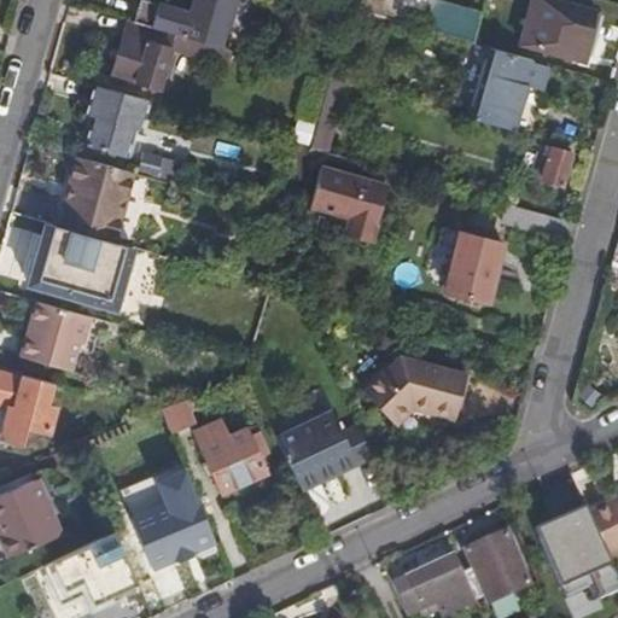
[(150,0),(138,0),(133,21),(176,33),(207,41),(220,46),(226,23),(228,24),(235,0),(192,0),(191,7),(185,11),(150,0)]
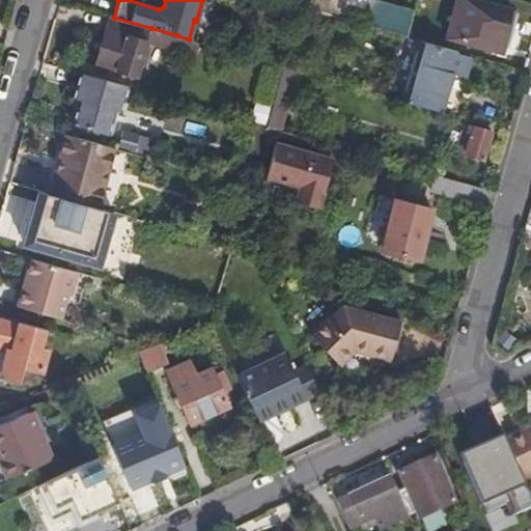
[(367,0),(364,10),(361,24),(370,26),(385,30),(407,36),(413,11),(374,0),(367,0)]
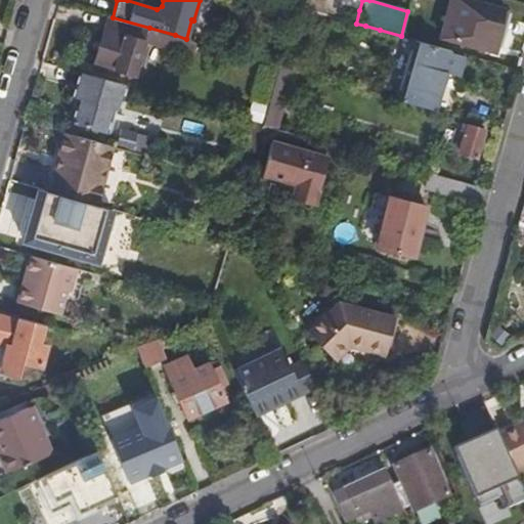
[(501,32),(508,11),(469,0),(453,0),(444,36),(496,50),(501,32)]
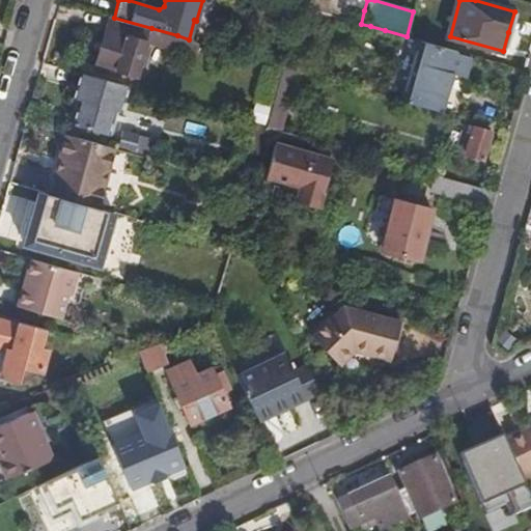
[(514,11),(508,32),(514,33),(521,12),(514,11)]
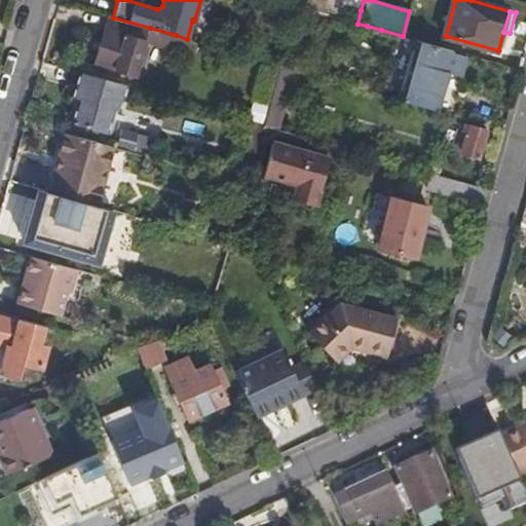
[(113,17),(110,16),(96,64),(136,75),(146,41),(150,28),(113,17)]
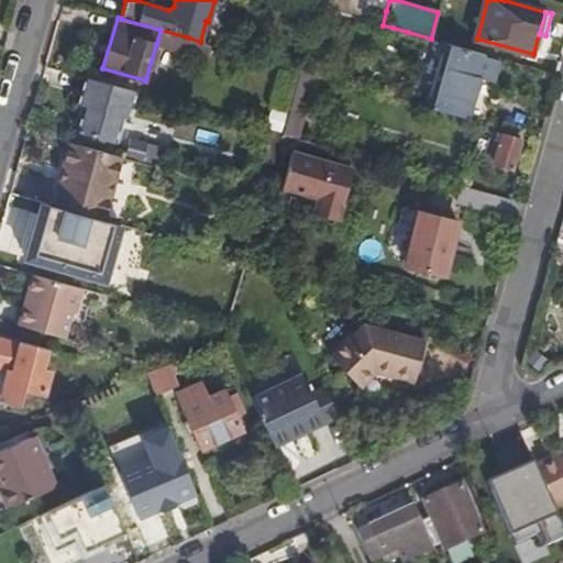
[(184,51),(188,37),(161,30),(156,44),(184,51)]
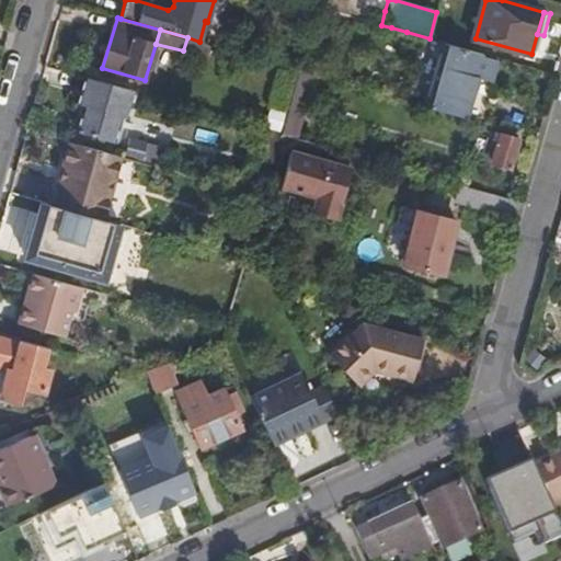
[(483,56),(483,54),(458,47),(449,45),(443,42),(425,105),(467,116),(477,77),(490,81),(495,60),(483,56)]
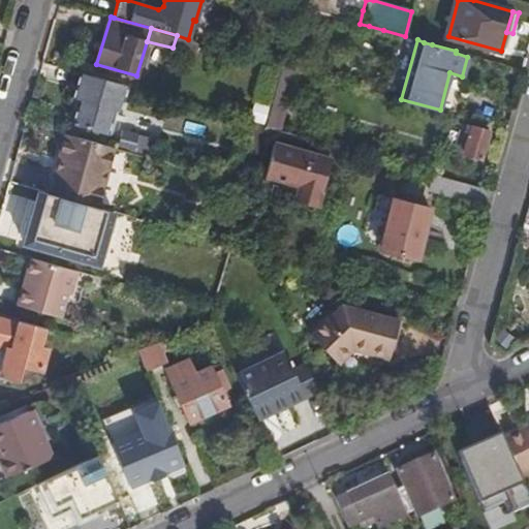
[(324,78),(283,66),(267,126),(271,127),(280,130),(296,75),(303,78),(301,84),(320,89),(324,78)]
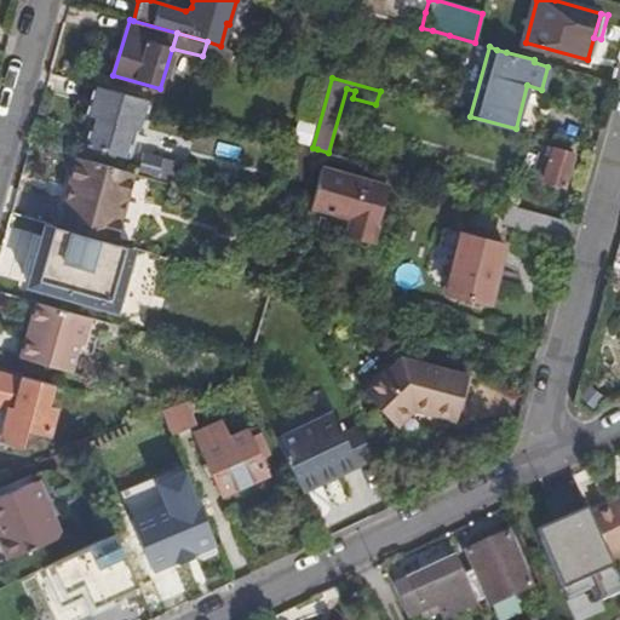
[(97,87),(93,101),(99,103),(92,126),(86,145),(131,159),(148,101),(97,87)]
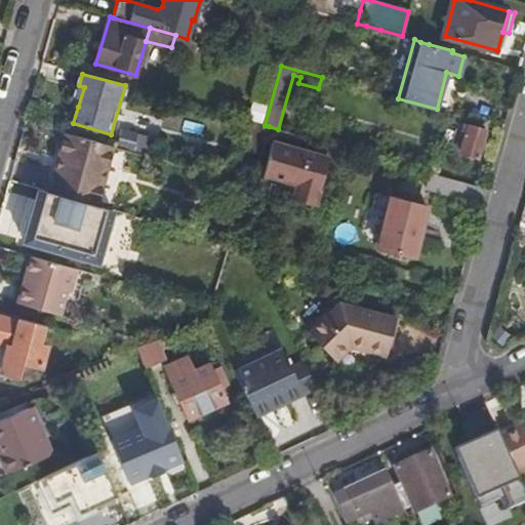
[(84,87),(79,85),(73,106),(78,107),(84,87)]
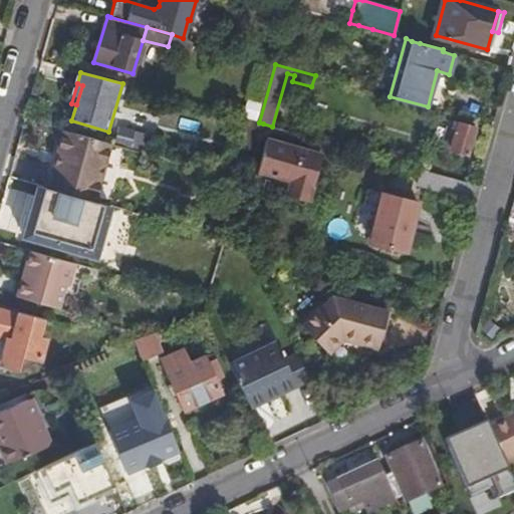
[(476,126),(451,119),(443,147),(468,154),(476,126)]
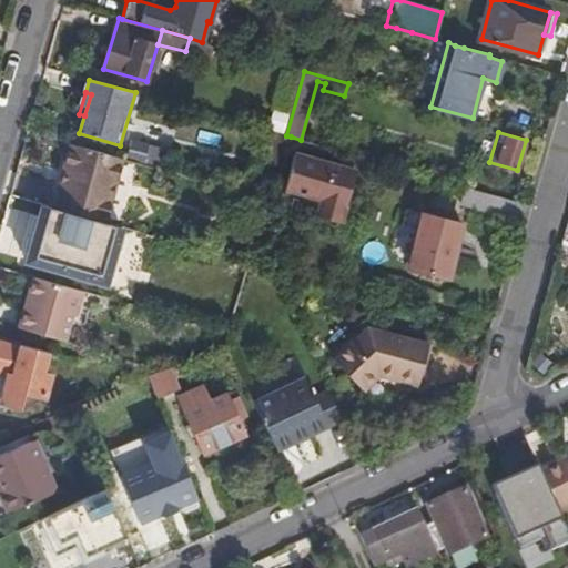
[(160,148),(131,141),(127,158),(155,165),(160,148)]
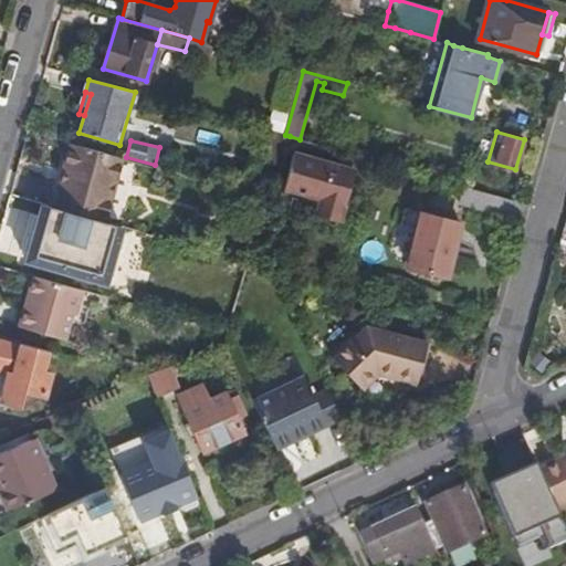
[(123,158),(70,143),(51,206),(93,218),(104,221),(106,213),(123,219),(139,163),(123,158)]
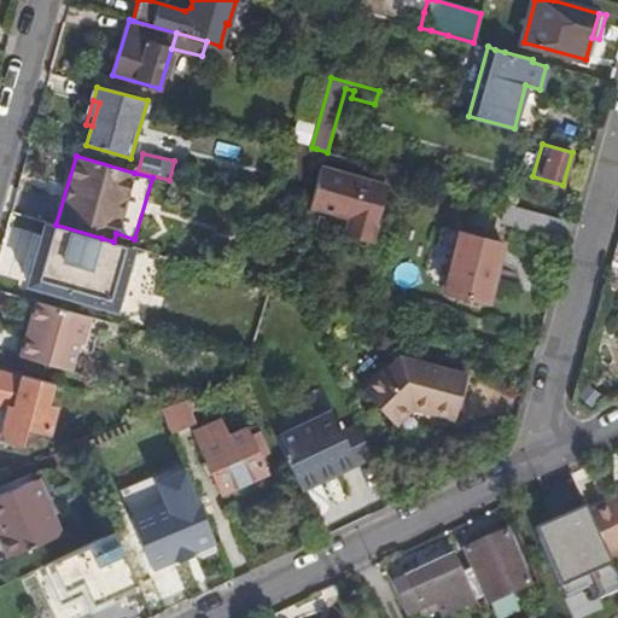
[(388,184),(322,165),(310,205),(349,216),(344,233),(372,242),(388,184)]
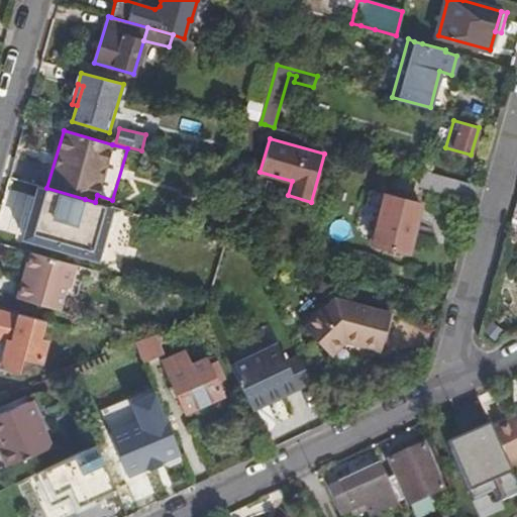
[(421,186),(475,201),(479,185),(425,170),(421,186)]
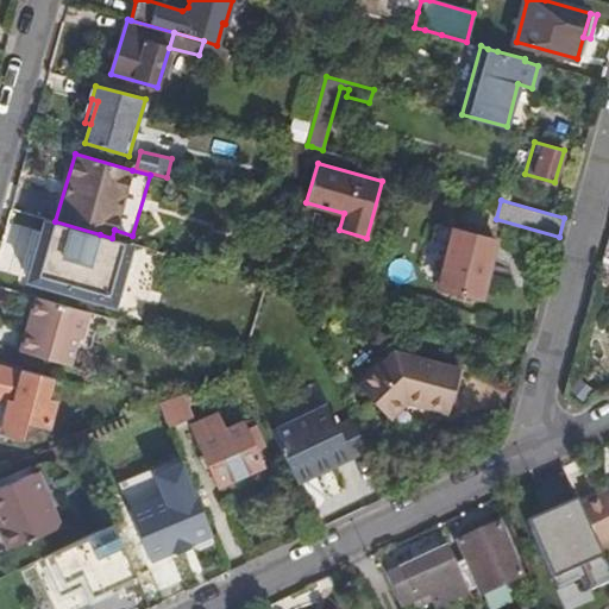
[(55,221),(44,219),(27,280),(113,305),(130,243),(114,239),(112,238),(100,234),(55,221)]
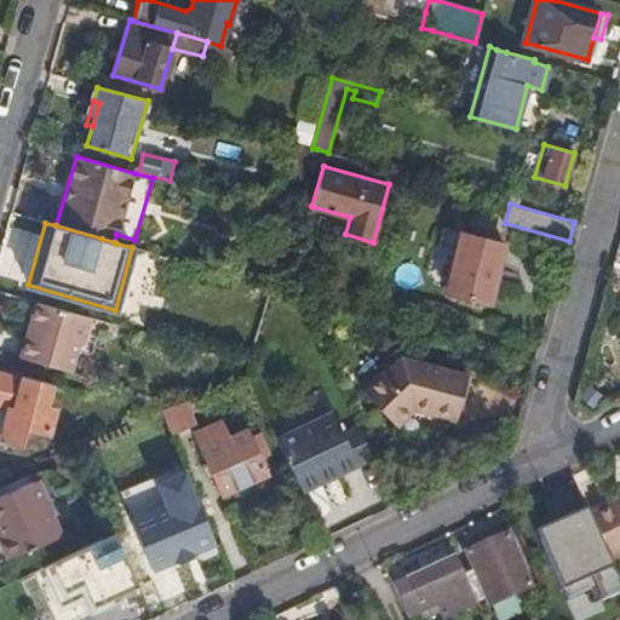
[(451,281),(491,293),(504,242),(461,234),(451,281)]
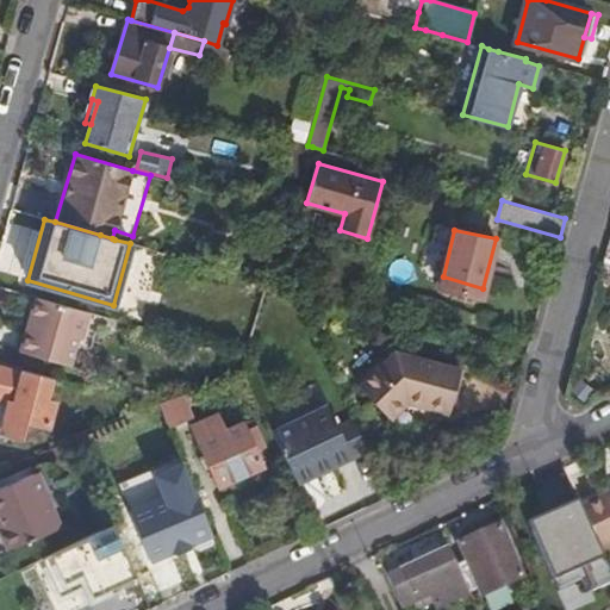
[(483,288),(443,277),(441,286),(481,296),(483,288)]
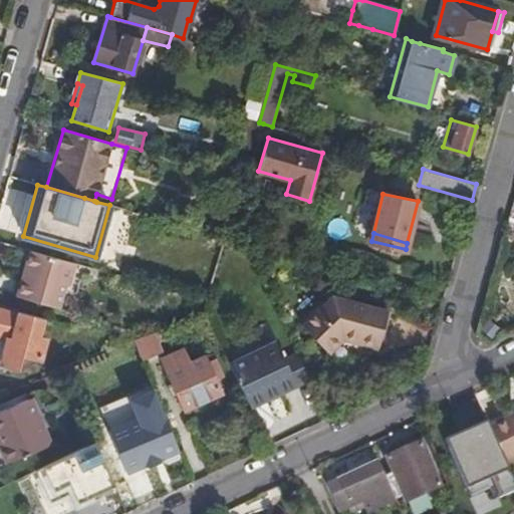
[(335,361),(347,349),(353,345),(353,342),(354,338),(377,345),(389,310),(333,295),(302,324),(335,361)]
